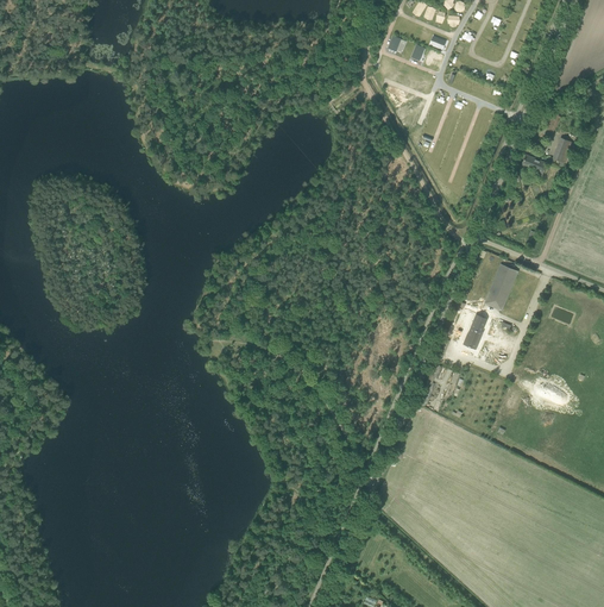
[(404,31),(419,36),(421,27),(408,23),(404,31)]
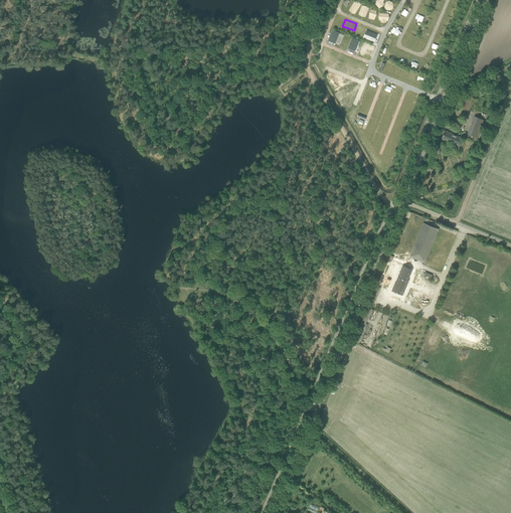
[(458,107),(464,110),(471,97),(465,94),(458,107)]
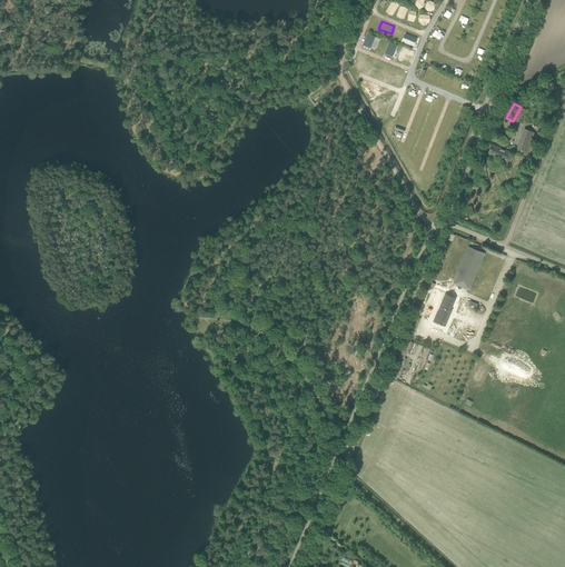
[(524,150),(532,131),(519,127),(513,146),(524,150)]
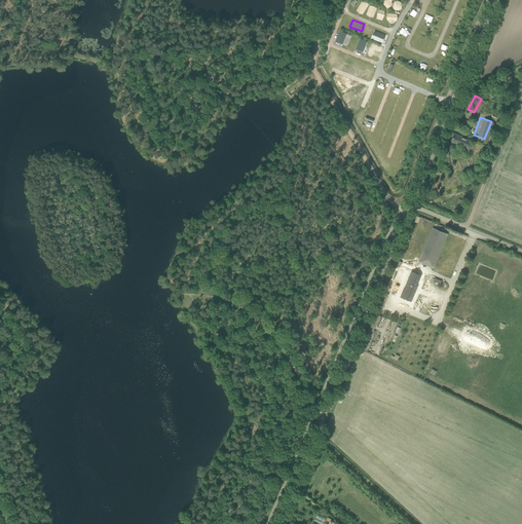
[(449,140),(455,143),(461,146),(460,148),(464,150),(467,145),(465,144),(468,139),(455,134),(450,132),(447,140),(449,140)]
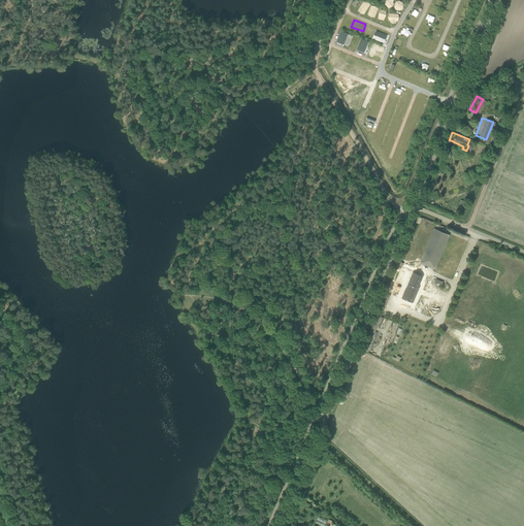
[(431,267),(446,233),(430,227),(416,261),(431,267)]
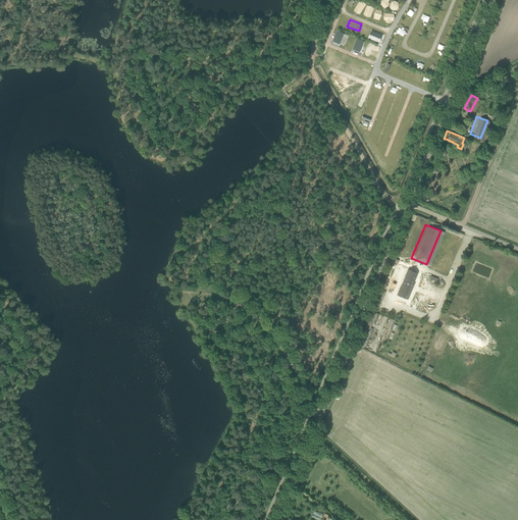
[(417,273),(407,269),(397,295),(408,300),(415,282),(413,282),(417,273)]
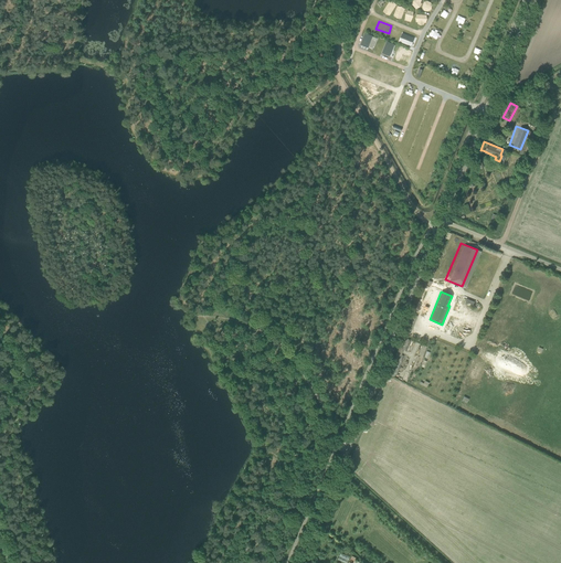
[(336,551),(334,558),(343,561),(346,553),(336,551)]
